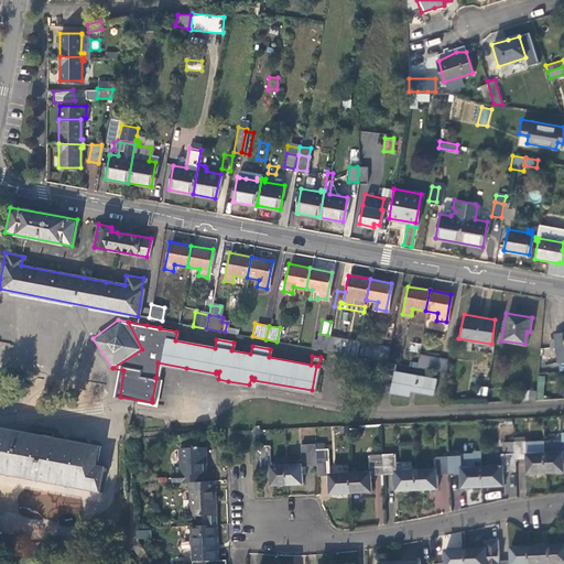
[(563,332),(552,334),(553,339),(548,339),(549,348),(554,347),(556,362),(563,360),(563,332)]
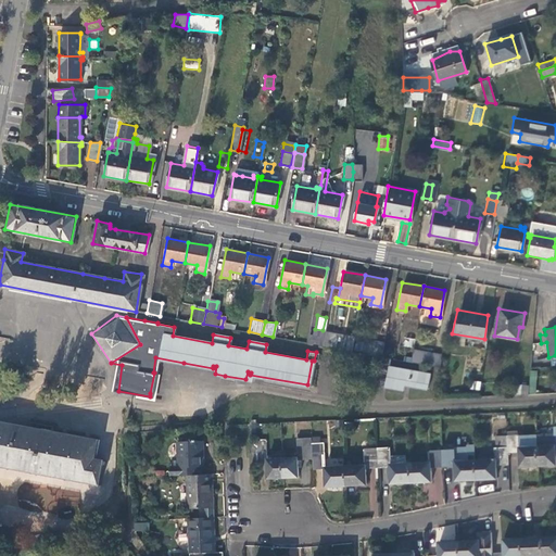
[(306,341),(320,344),(323,330),(315,329),(312,328),(311,335),(307,333),(306,341)]
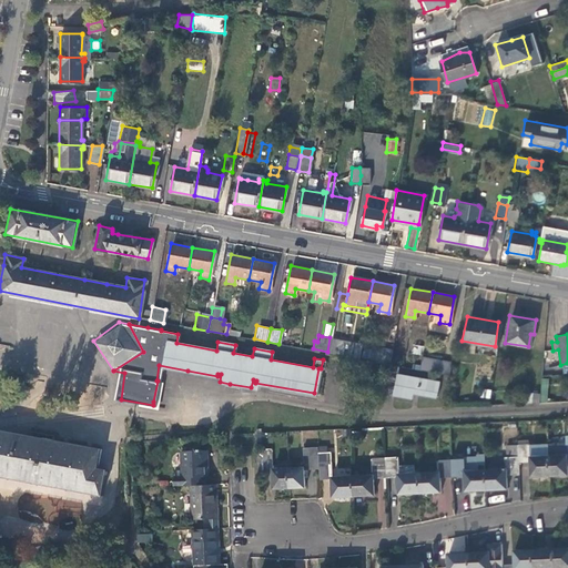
[(350,341),(331,337),(328,352),(347,355),(358,357),(361,343),(350,341)]
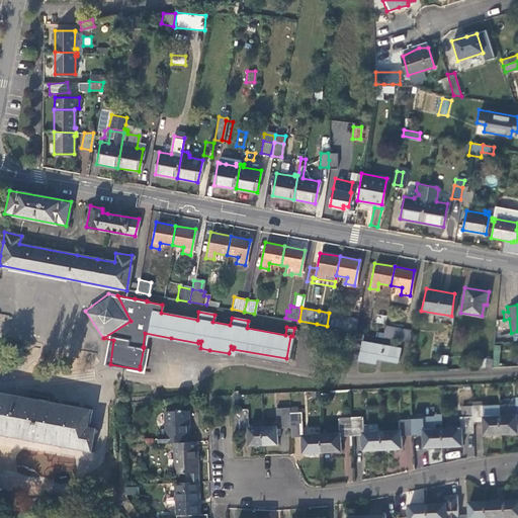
[(341,328),(341,329),(353,332),(356,318),(331,314),(329,325),(341,328)]
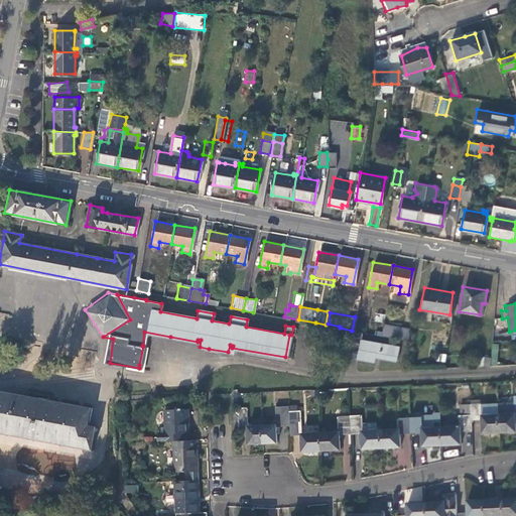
[(392,330),(381,328),(380,336),(390,338),(392,330)]
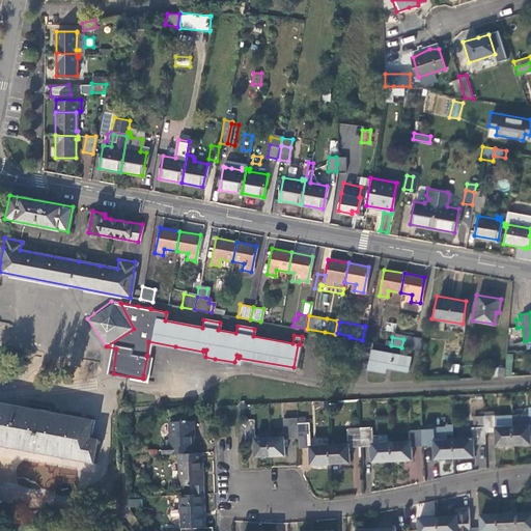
[(420,342),(403,339),(401,347),(419,351),(420,342)]
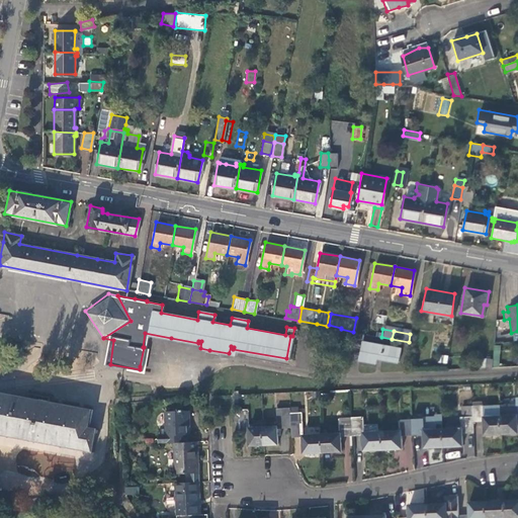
[(359,340),(361,333),(353,332),(351,346),(358,347),(356,359),(373,362),(374,355),(396,359),(398,347),(359,340)]
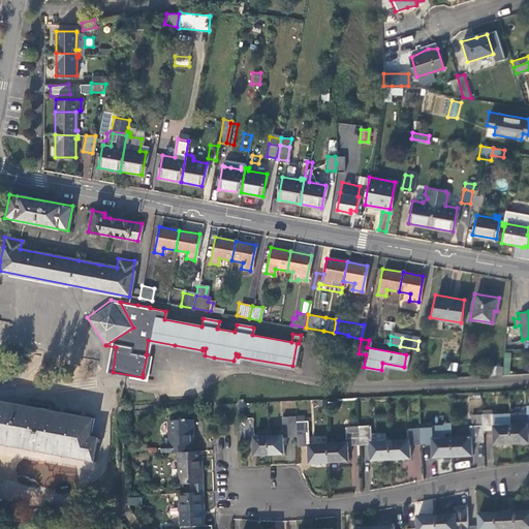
[(0,442),(92,460),(96,437),(88,436),(92,417),(0,401),(0,442)]
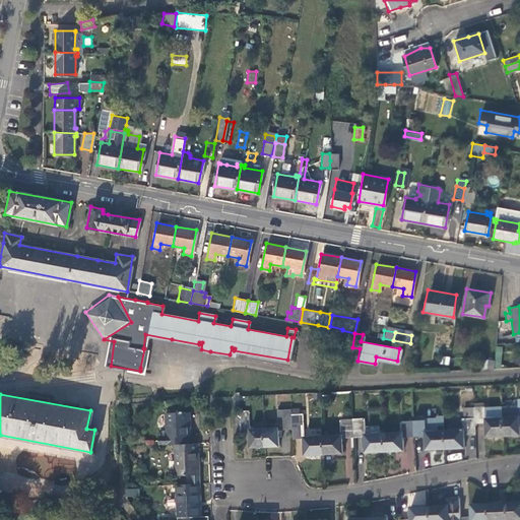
[(519,397),(516,397),(516,405),(500,405),(501,434),(518,434),(518,425),(517,420),(519,419),(519,397)]
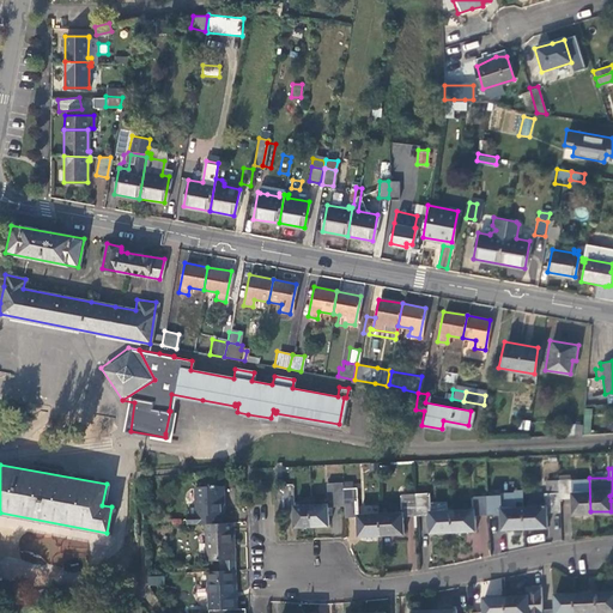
[(569,478),(556,478),(556,486),(557,497),(570,497),(571,513),(590,511),(589,478),(569,479),(569,478)]
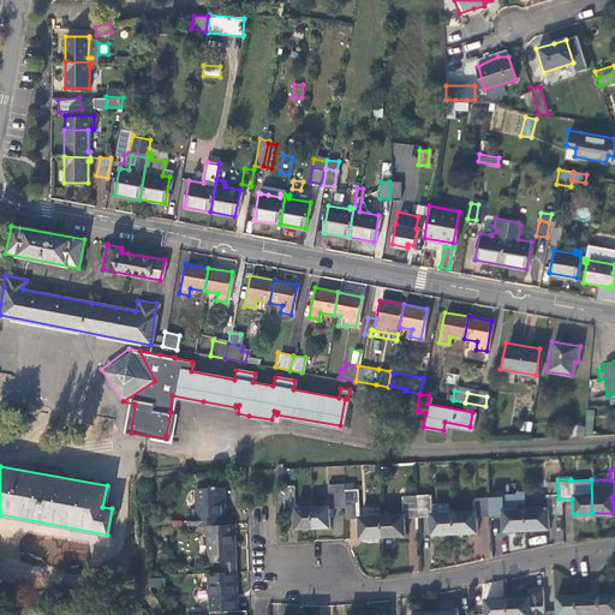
[(529,495),(523,495),(524,508),(524,529),(547,527),(547,513),(559,512),(559,499),(557,488),(557,481),(545,481),(547,494),(544,494),(544,497),(529,499),(529,495)]
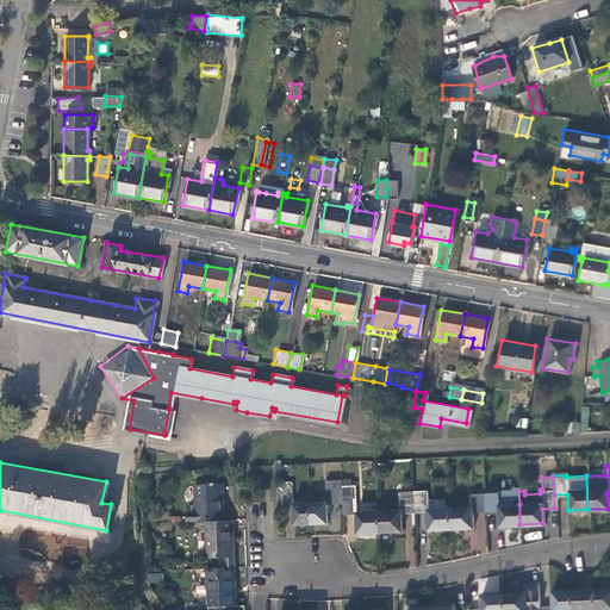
[(324,503),(340,503),(340,491),(340,487),(338,485),(338,479),(338,478),(323,479),(324,487),(324,500),(306,502),(307,522),(325,522),(324,503)]
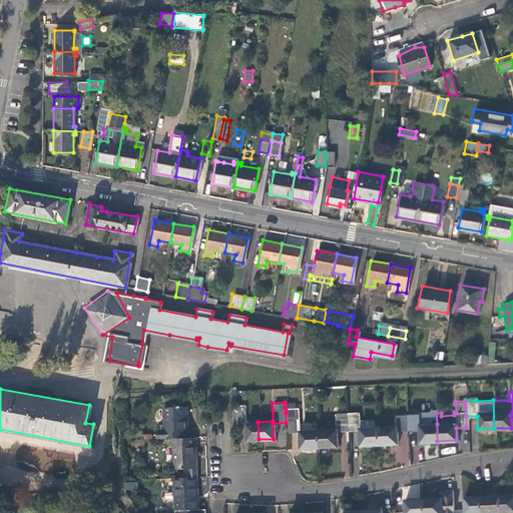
[(154,429),(155,438),(169,437),(183,437),(183,428),(185,428),(184,405),(161,407),(162,429),(154,429)]
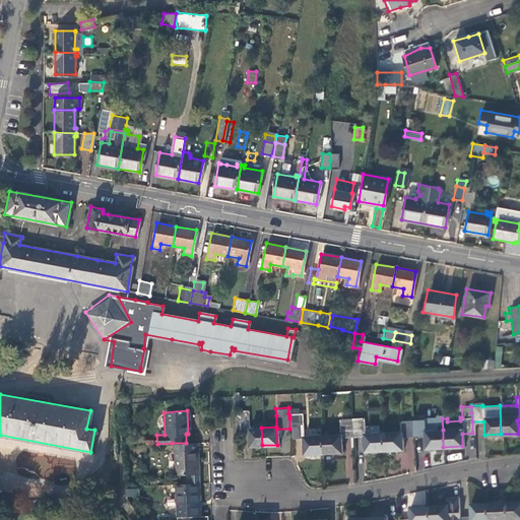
[(234,411),(234,419),(235,431),(248,430),(249,446),(262,445),(261,428),(250,428),(250,426),(248,426),(247,416),(247,410),(234,411)]
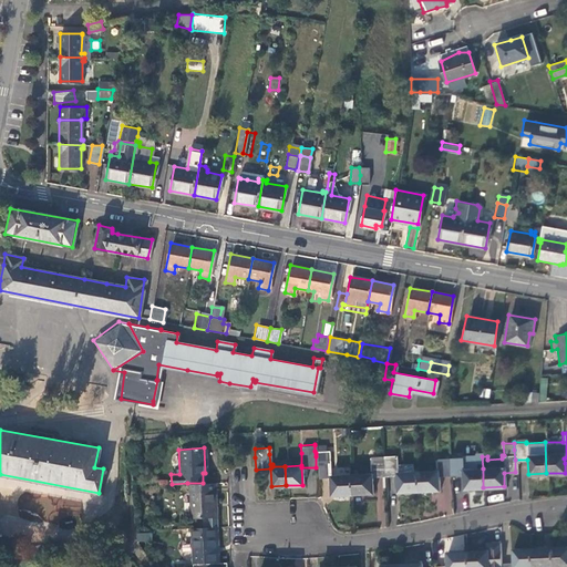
[(316,453),(316,456),(316,467),(317,477),(329,477),(330,495),(351,494),(350,474),(349,468),(347,468),(347,474),(330,475),(329,460),(328,450),(322,450),(315,451),(316,453)]
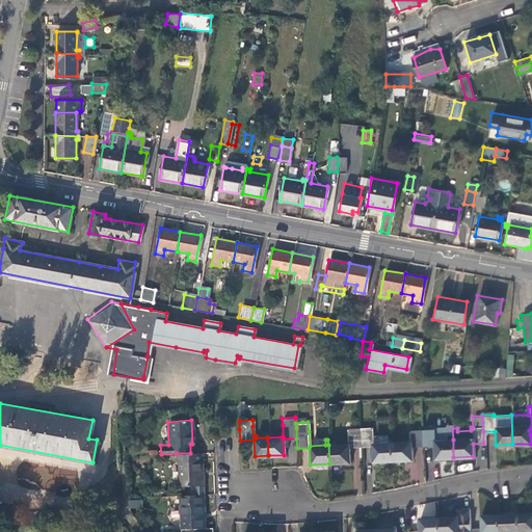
[(429,423),(421,424),(421,429),(422,445),(433,444),(434,458),(453,457),(453,440),(433,440),(432,428),(430,428),(429,423)]
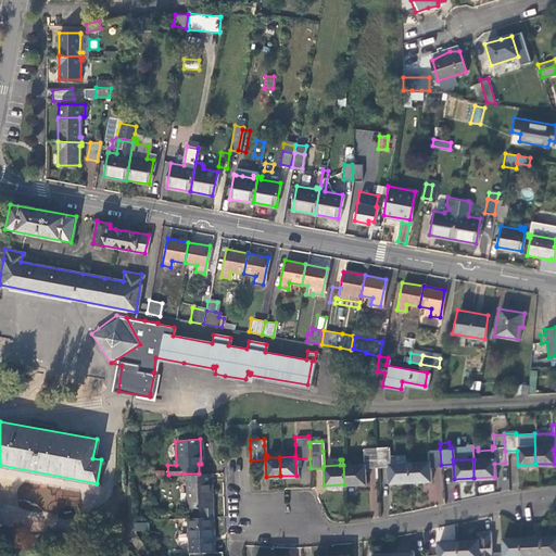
[(389,482),(409,481),(408,469),(408,462),(408,458),(403,458),(403,454),(388,454),(388,446),(375,447),(376,466),(384,466),(384,479),(389,479),(389,482)]
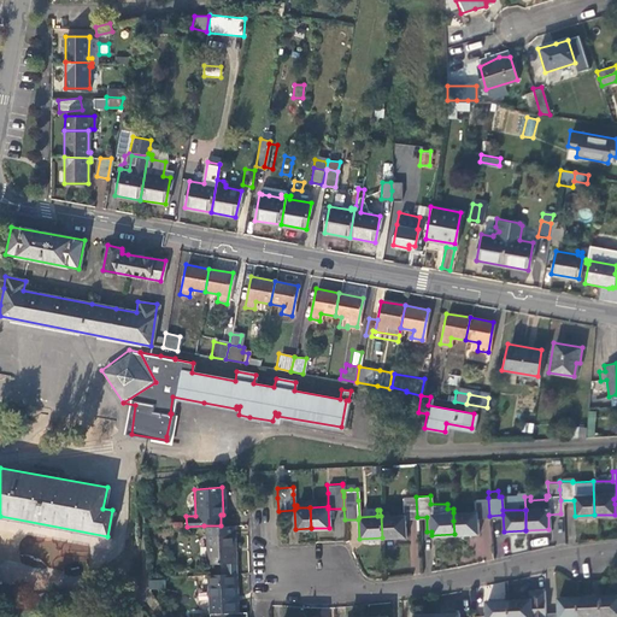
[(403,515),(381,516),(382,538),(404,536),(404,518),(417,517),(416,497),(401,497),(403,515)]
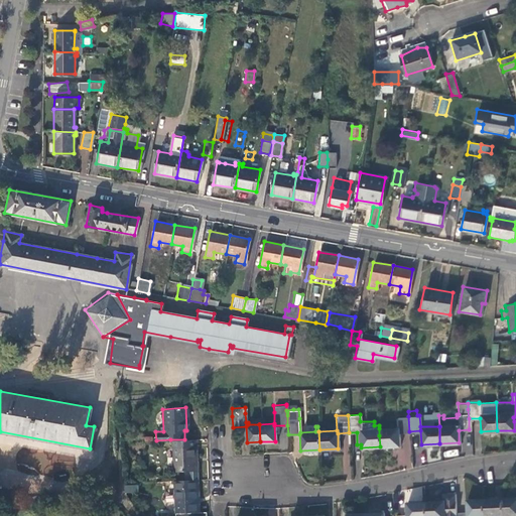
[(397,428),(379,428),(379,435),(380,446),(398,445),(398,431),(409,431),(408,416),(397,417),(397,428)]
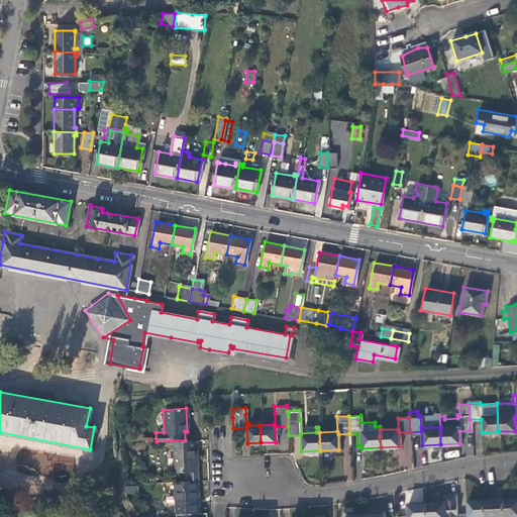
[(412,435),(402,435),(402,449),(398,449),(398,468),(412,468),(412,435)]
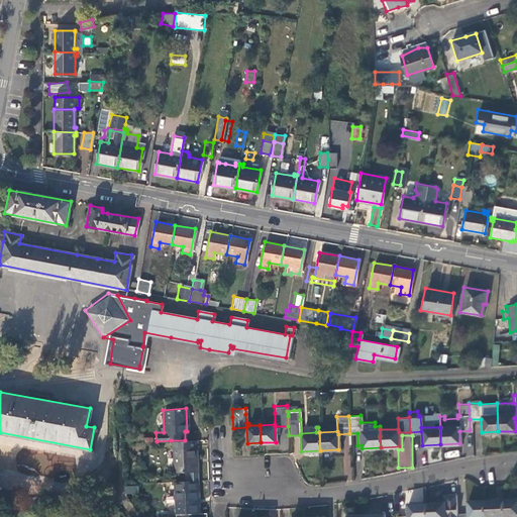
[(196,470),(195,439),(185,440),(171,440),(173,472),(196,470)]
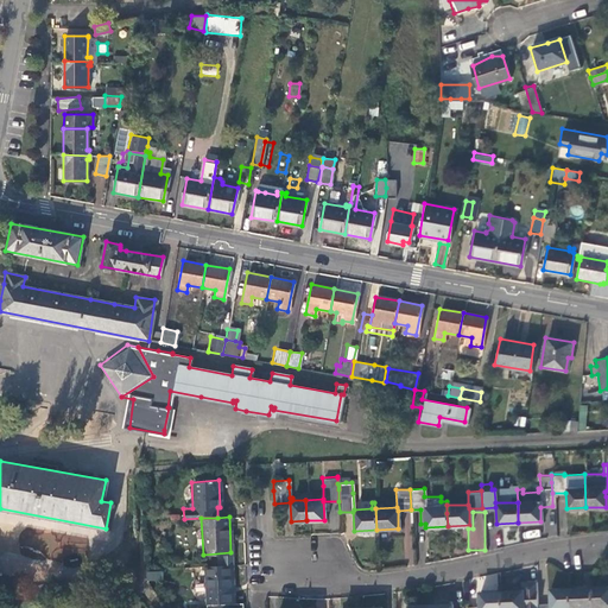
[(204,576),(206,607),(240,607),(240,601),(233,601),(232,575),(204,576)]
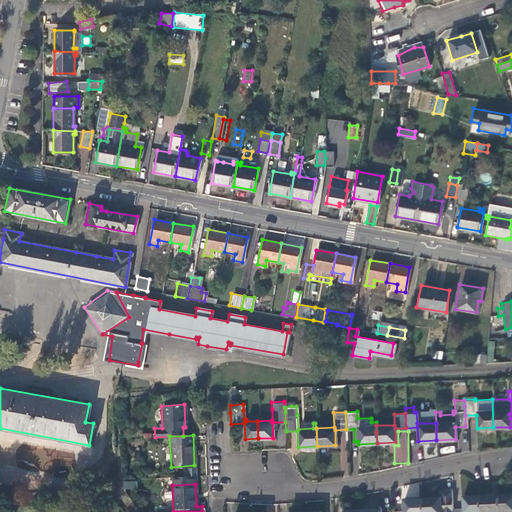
[(511,492),(496,493),(497,511),(496,511),(504,511),(511,510),(511,492)]
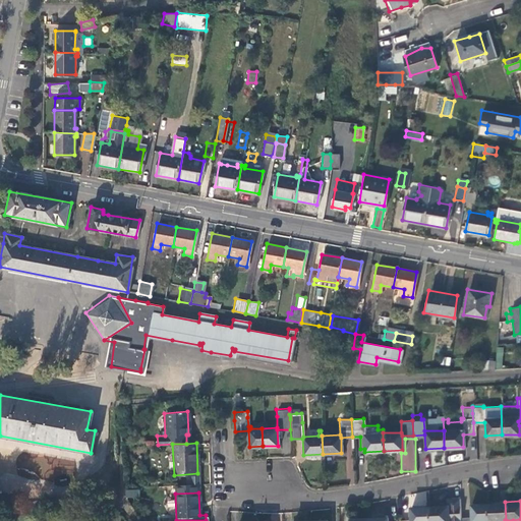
[(505,502),(487,503),(487,520),(506,520),(505,502)]
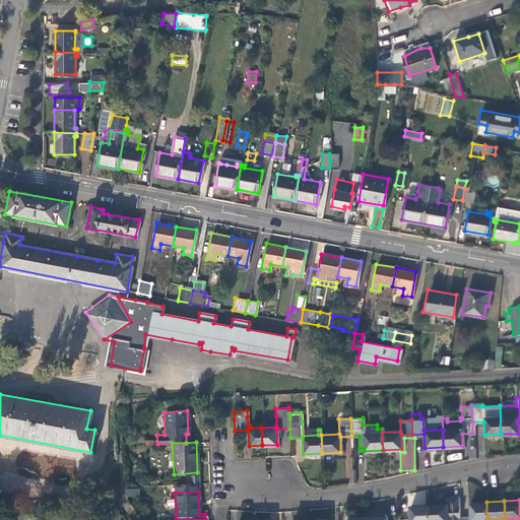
[(477,519),(486,519),(486,502),(469,503),(469,516),(458,517),(458,519),(477,519)]
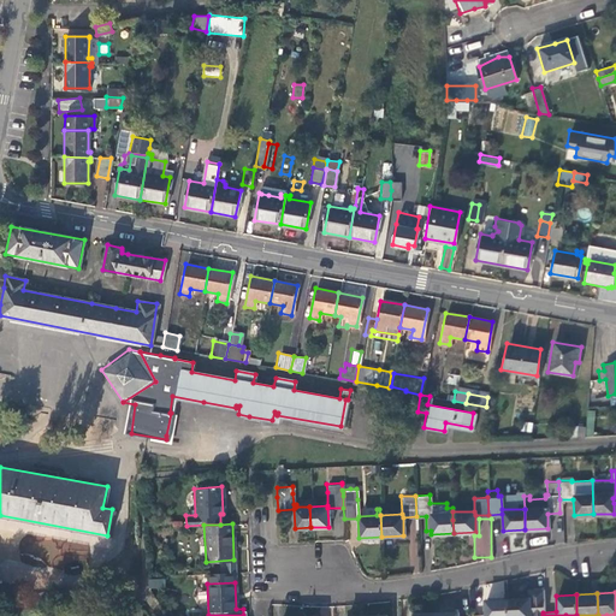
[(543,615),(543,612),(529,612),(528,597),(507,598),(507,615),(543,615)]
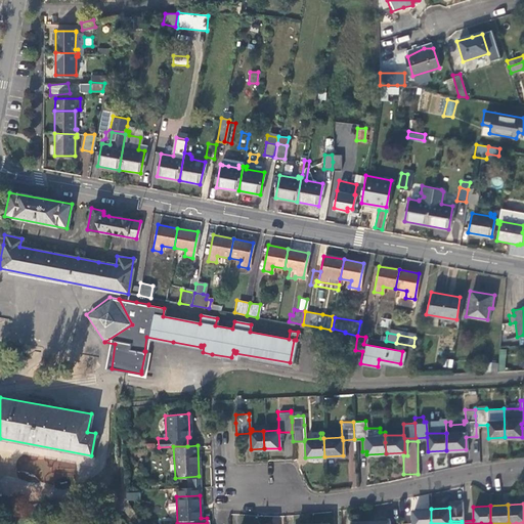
[(431,523),(431,509),(411,510),(412,523),(400,523),(431,523)]
